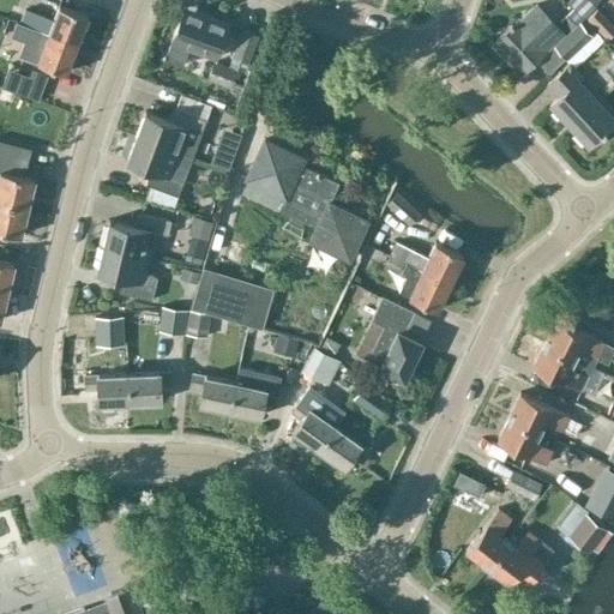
[(523,22),(497,44),(523,74),(551,50),(548,48),(553,44),(567,59),(597,32),(584,18),(583,17),(569,30),(565,34),(536,5),(521,19),(523,22)]
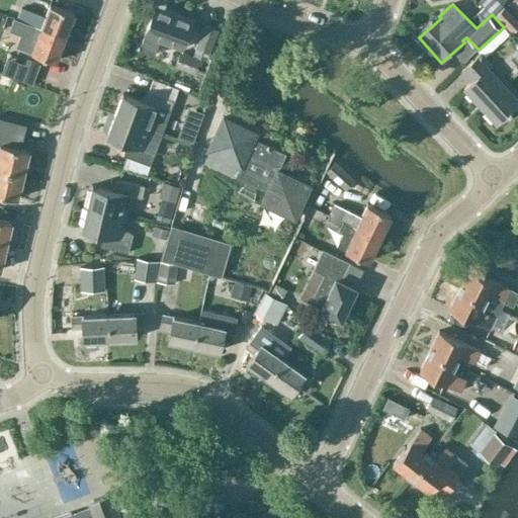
[(68,39),(77,14),(52,5),(48,17),(20,7),(15,19),(68,39)]
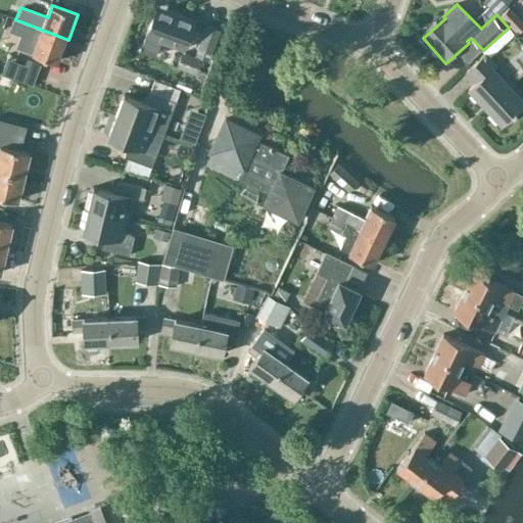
[(488,6),(476,17),(484,26),(496,14),(488,6)]
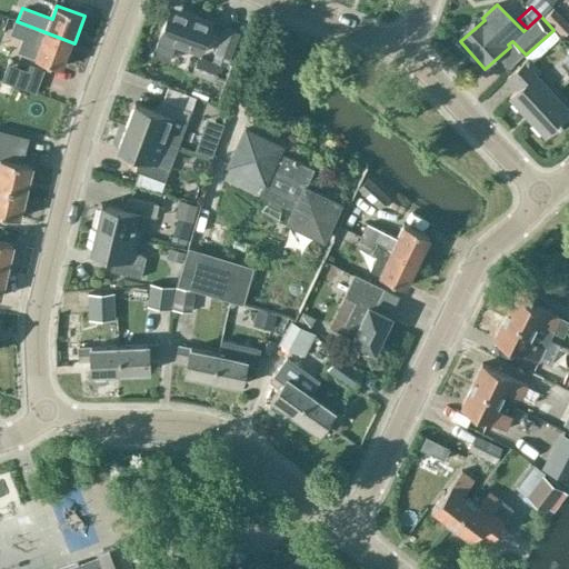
[(543,17),(562,37),(568,29),(568,21),(555,7),(543,17)]
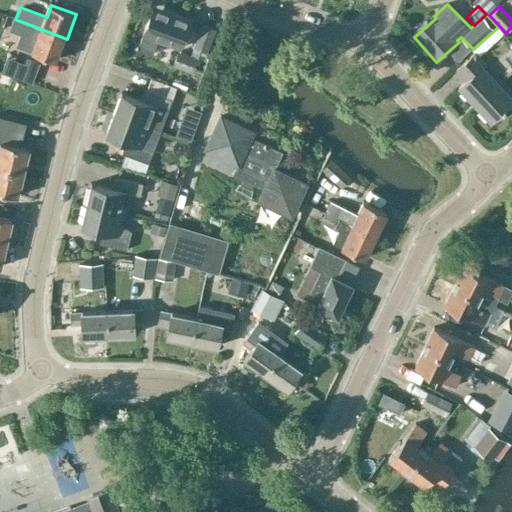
[(140,49),(154,54),(159,41),(182,50),(192,22),(155,8),(140,49)]
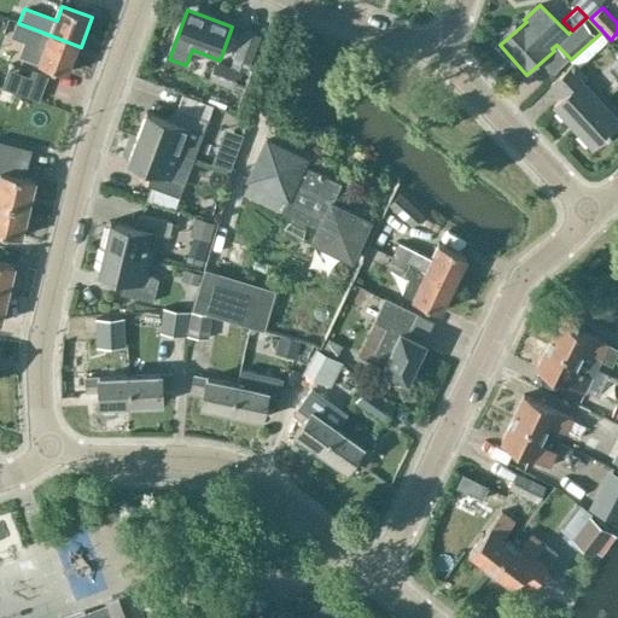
[(81,47),(18,23),(15,35),(27,40),(22,56),(70,74),(81,47)]
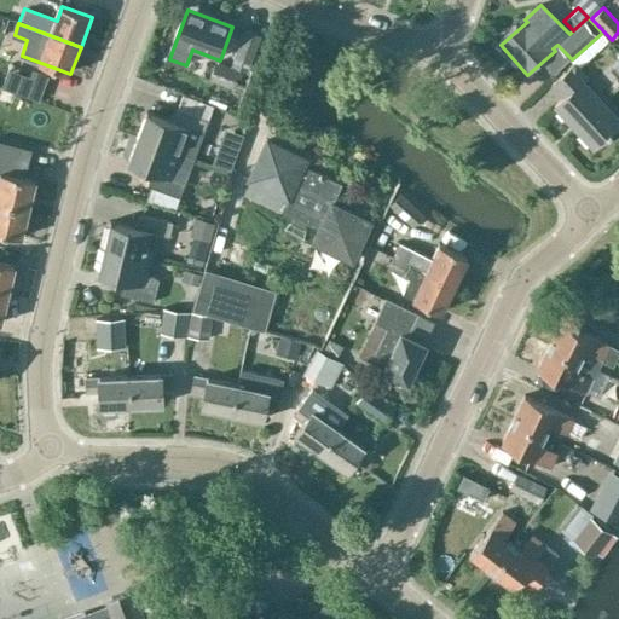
[(252,64),(262,38),(247,32),(237,58),(252,64)]
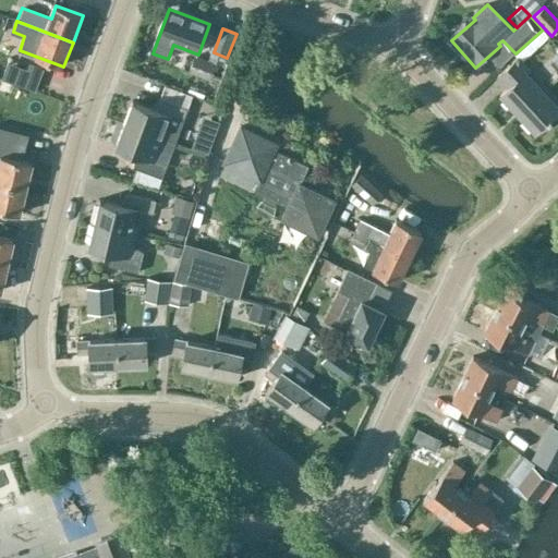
[(210,81),(216,65),(196,58),(191,73),(210,81)]
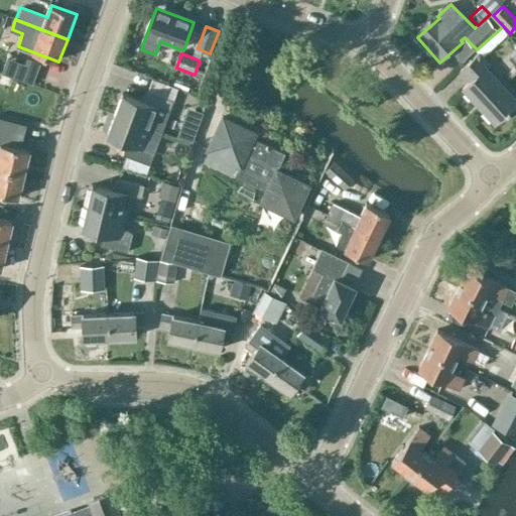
[(481,53),(463,72),(473,82),(465,89),(498,123),(515,105),(515,97),(488,68),(491,65),(481,53)]
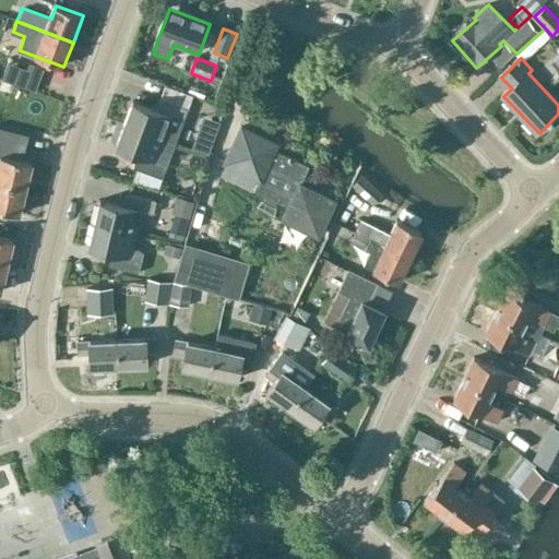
[(28,64),(21,85),(35,91),(43,69),(28,64)]
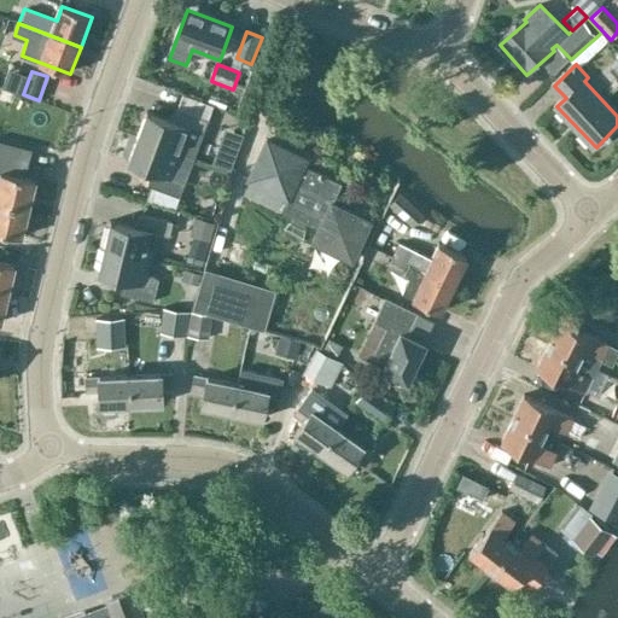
[(196,161),(210,122),(181,111),(176,124),(149,114),(139,139),(196,161)]
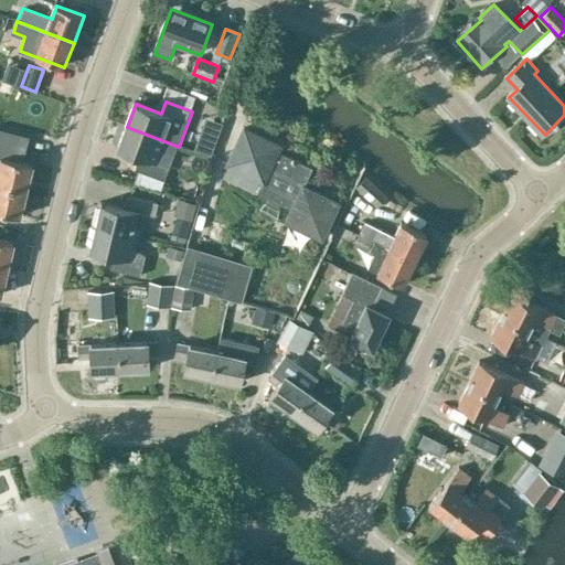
[(166,182),(179,147),(127,127),(118,150),(144,159),(139,171),(166,182)]
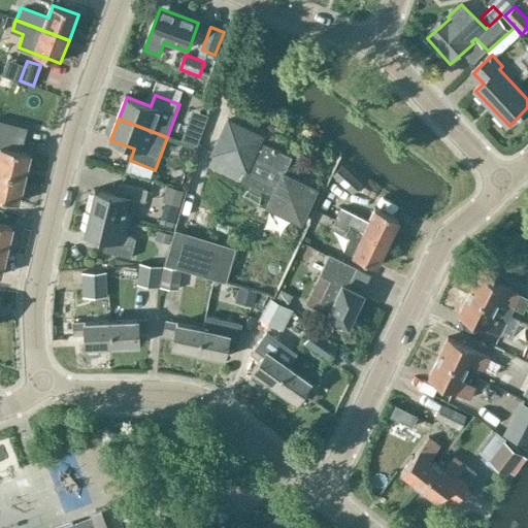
[(228,119),(211,153),(212,154),(244,168),(239,179),(251,185),(249,190),(258,195),(260,190),(275,196),(269,207),(302,223),(319,189),(286,173),(294,156),(261,140),(263,135),(230,120),(228,119)]
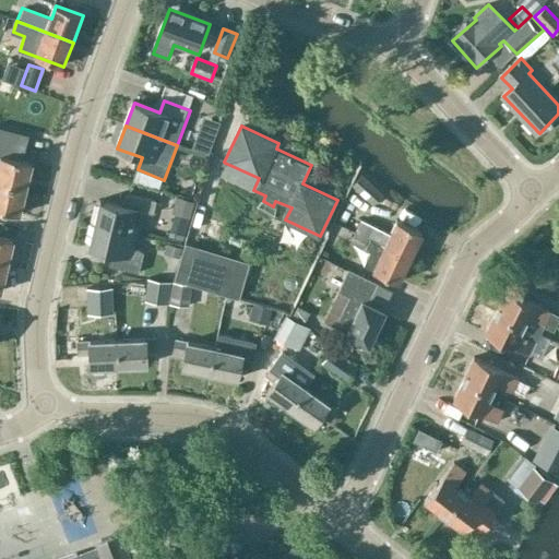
[(0,182),(26,189),(33,164),(21,161),(27,135),(0,128),(0,155),(1,155),(0,158),(0,182)]
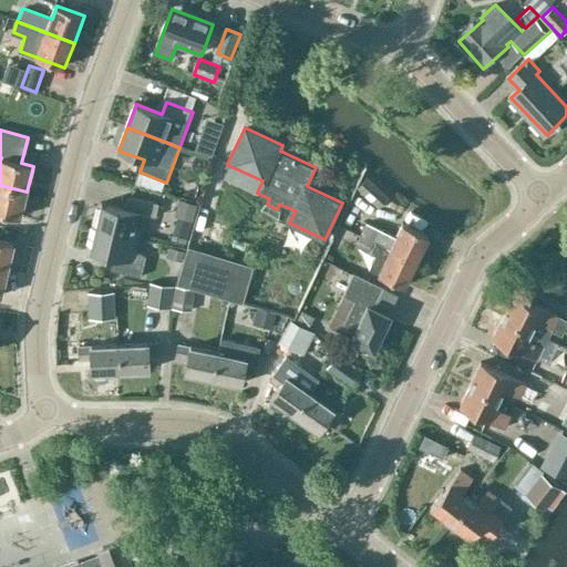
[(198,138),(194,150),(210,155),(215,145),(198,138)]
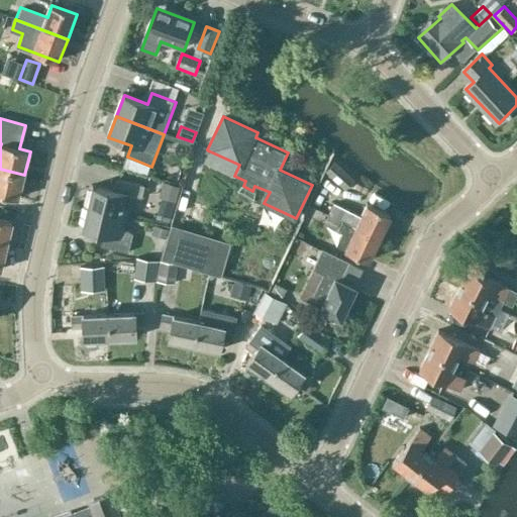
[(140,175),(143,165),(119,158),(117,169),(140,175)]
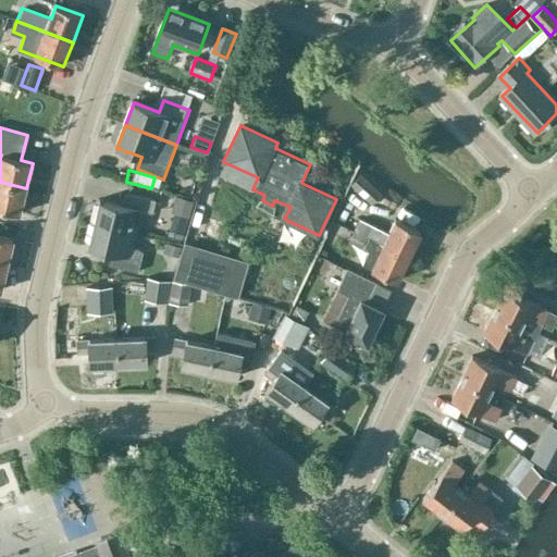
[(350,185),(371,203),(382,192),(360,173),(350,185)]
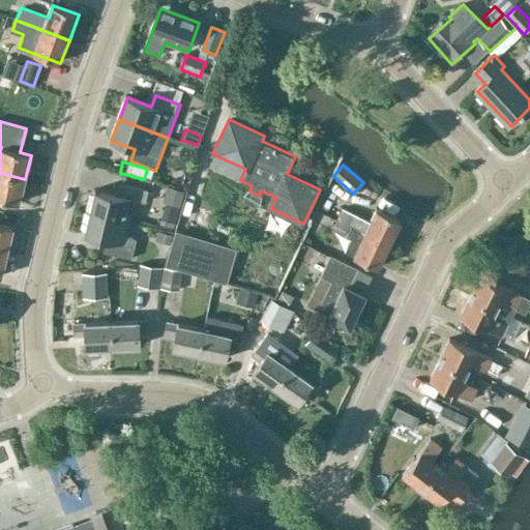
[(25,179),(0,173),(0,199),(19,204),(25,179)]
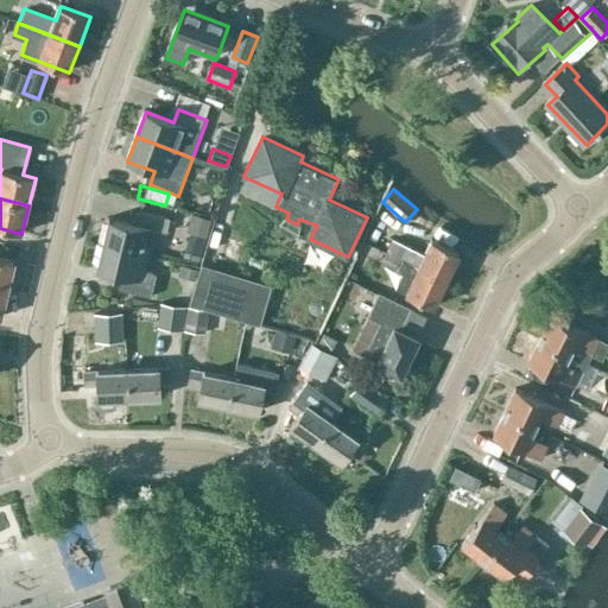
[(168,234),(171,220),(141,213),(138,226),(109,219),(103,245),(147,255),(153,230),(168,234)]
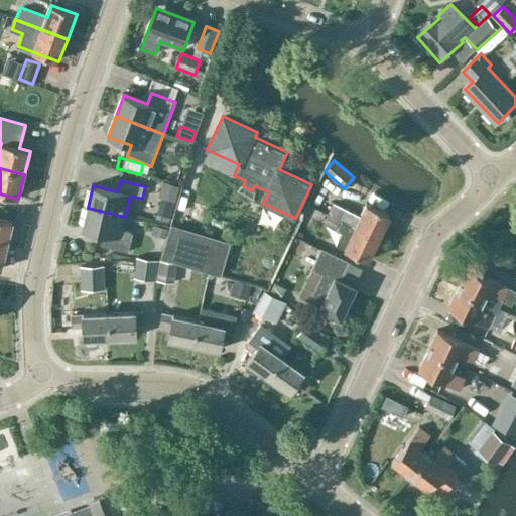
[(179,187),(163,182),(159,196),(175,201),(179,187)]
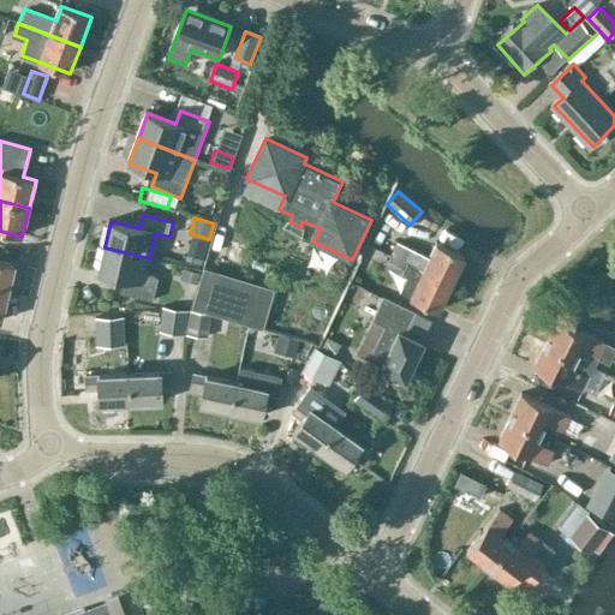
[(437,242),(430,257),(396,240),(390,254),(453,282),(465,256),(437,242)]
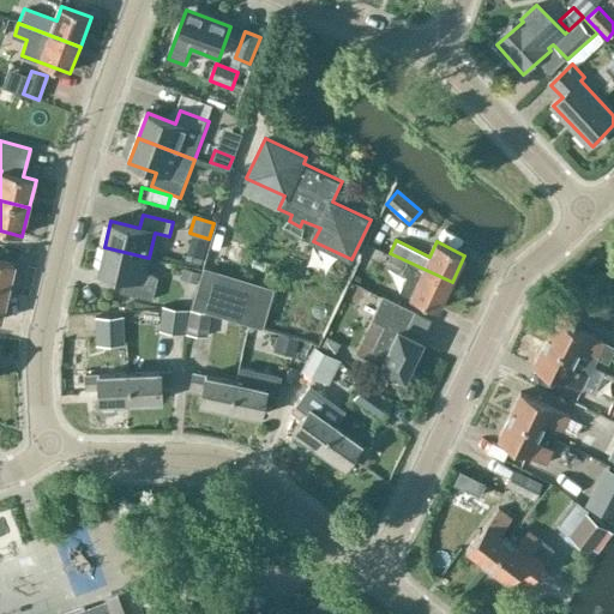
[(145,272),(149,258),(104,247),(97,274),(126,281),(122,294),(152,301),(158,278),(145,272)]
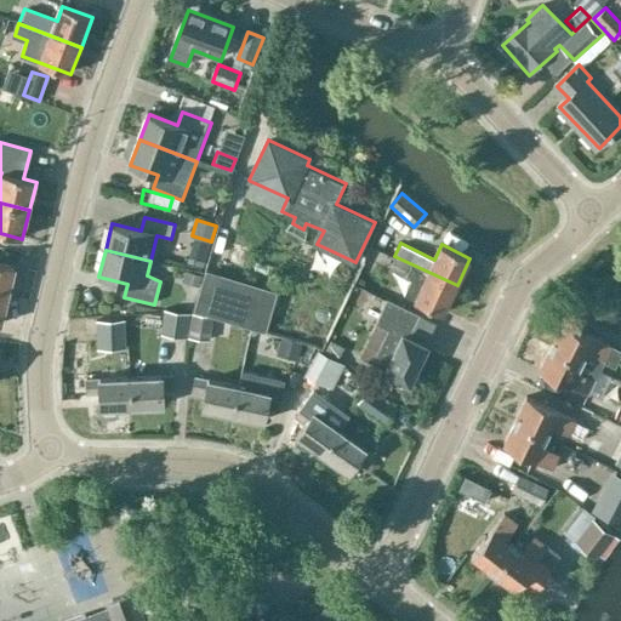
[(394,256),(388,269),(412,281),(405,295),(415,300),(444,313),(457,285),(394,256)]
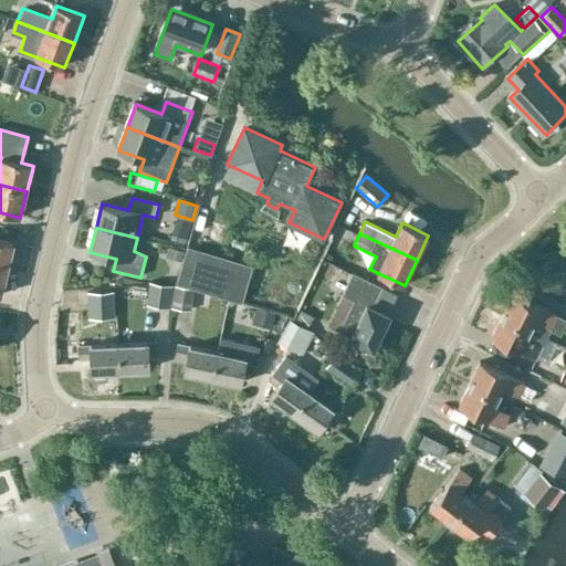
[(0,268),(8,270),(13,244),(0,240),(0,268)]
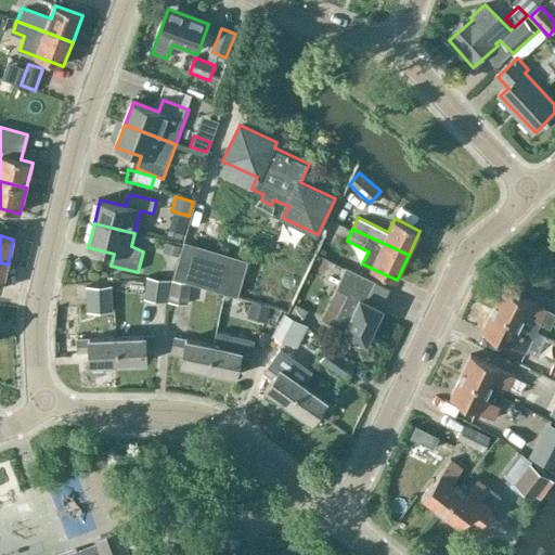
[(183,240),(173,276),(237,294),(247,257),(183,240)]
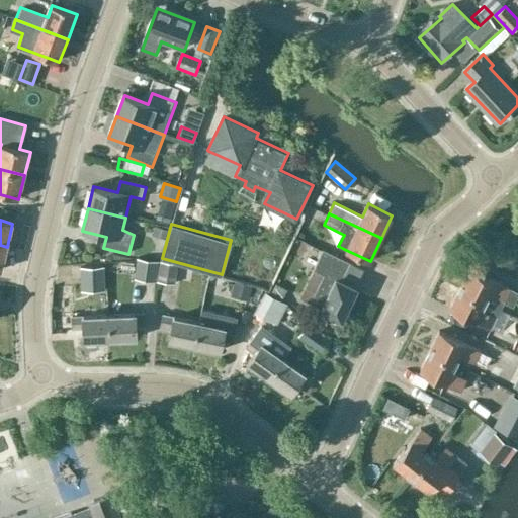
[(155,226),(153,234),(164,238),(167,230),(155,226)]
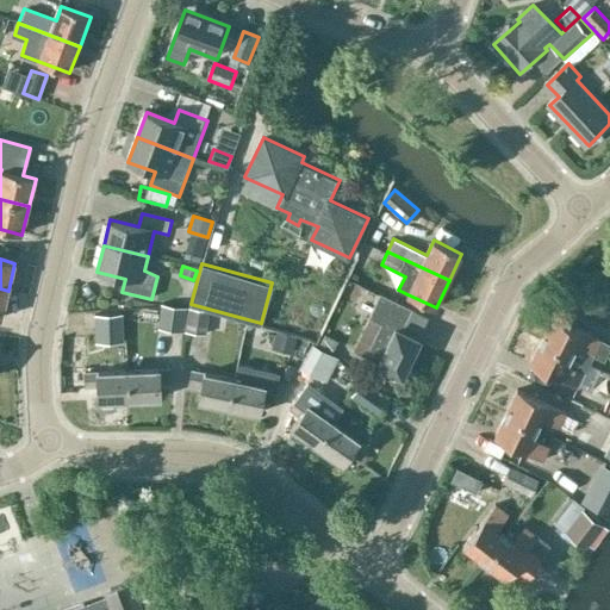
[(421,340),(402,330),(412,310),(381,294),(371,317),(384,324),(367,358),(379,363),(378,365),(403,377),(421,340)]
